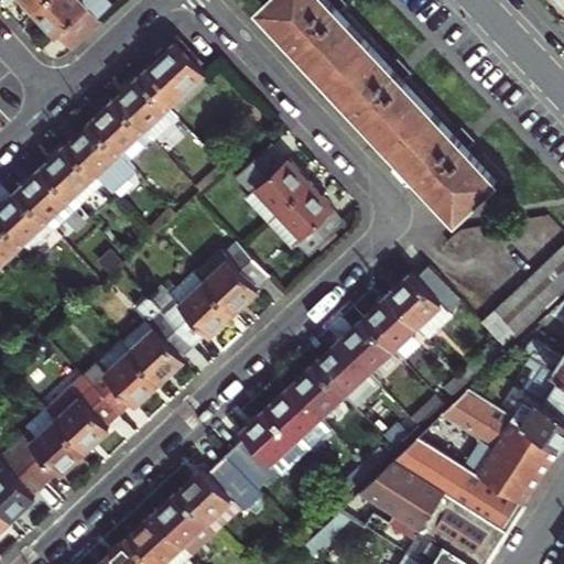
[(24,0),(25,0),(36,12),(49,0),(24,0)]
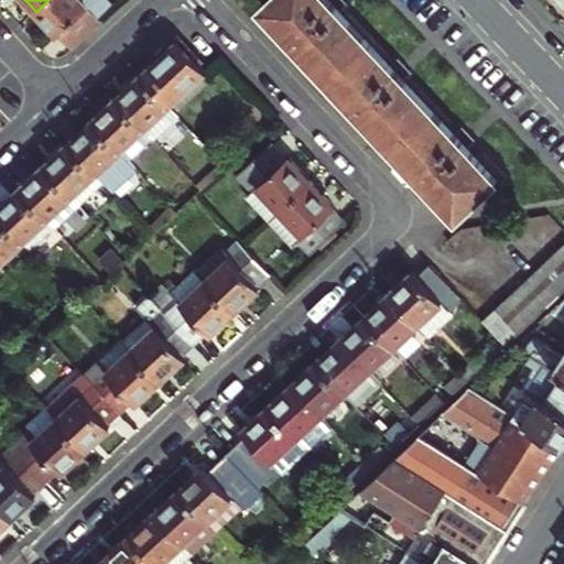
[(49,0),(36,12),(53,30),(73,51),(104,22),(99,17),(114,2),(111,0),(49,0)]
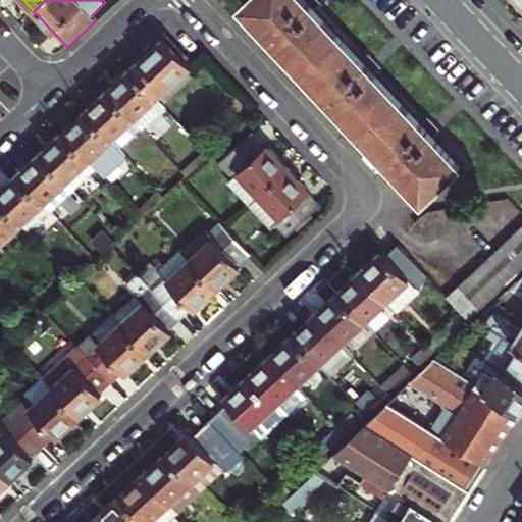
[(250,0),(245,5),(425,202),(461,168),(434,139),(440,134),(428,120),(422,125),(375,74),(381,69),(376,63),(369,56),(363,61),(317,10),(323,5),(318,0),(250,0)]
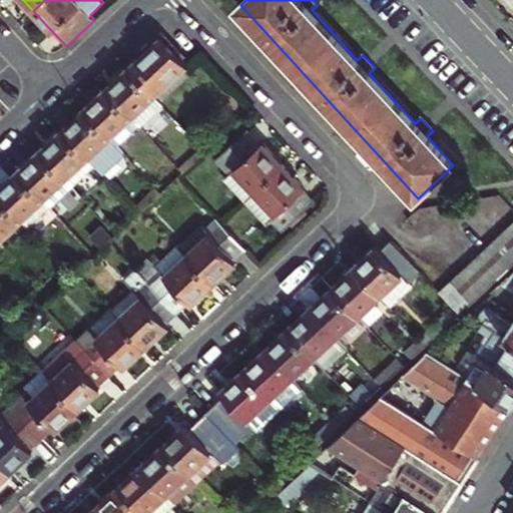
[(144,56),(127,71),(151,97),(187,63),(164,37),(144,56)]
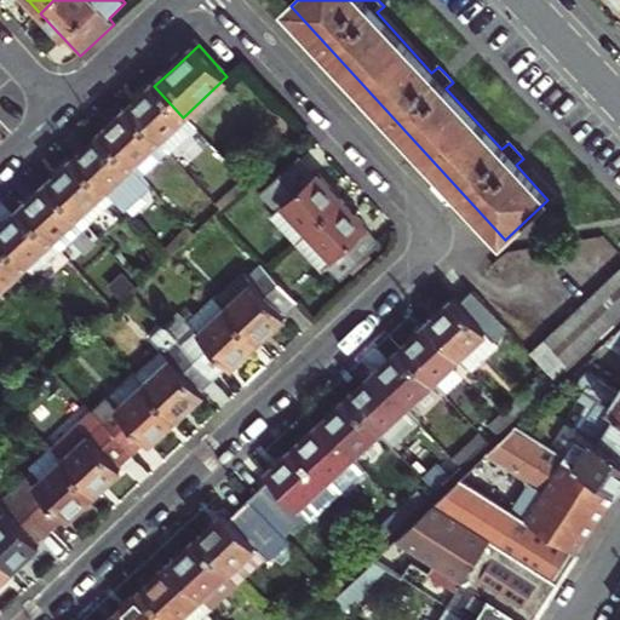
[(141,99),(126,112),(161,149),(188,124),(183,118),(154,86),(141,99)]
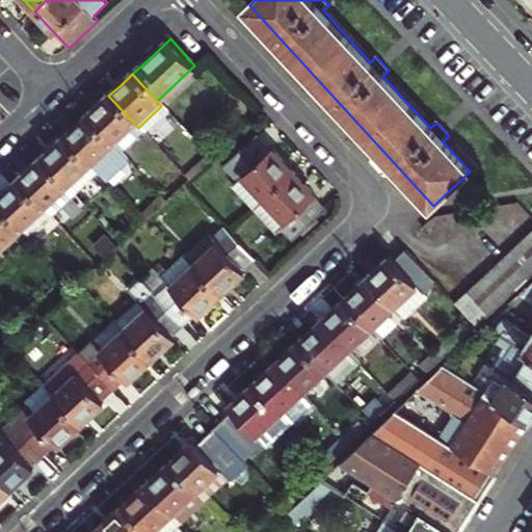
[(85,117),(115,149),(138,128),(108,96),(97,107),(85,117)]
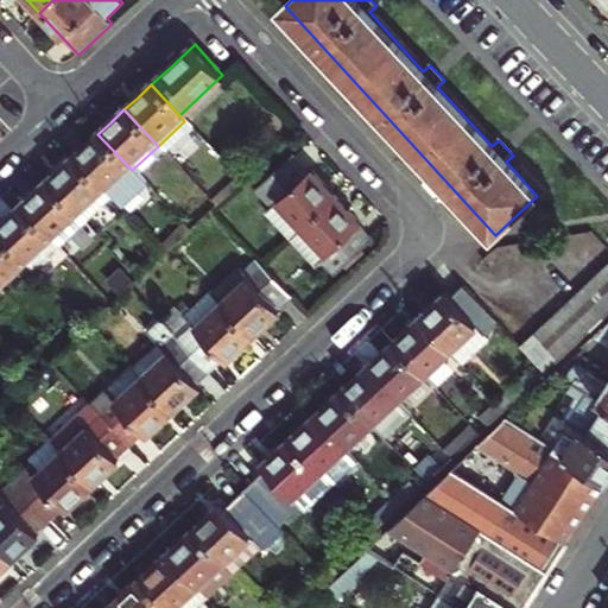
[(84,147),(73,158),(111,200),(120,210),(146,187),(132,170),(97,134),(84,147)]
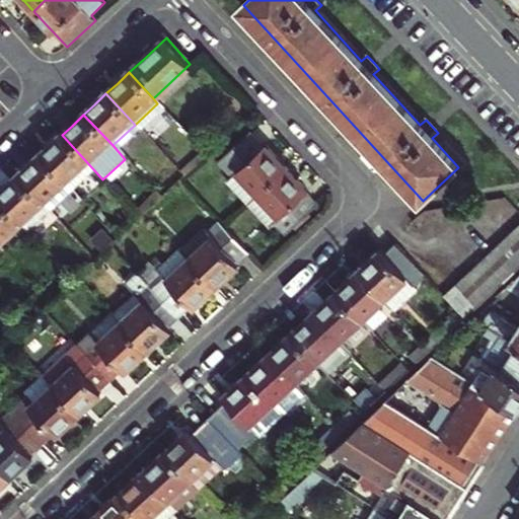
[(226,180),(247,203),(285,167),(275,156),(266,146),(264,148),(249,133),(218,162),(230,175),(226,180)]
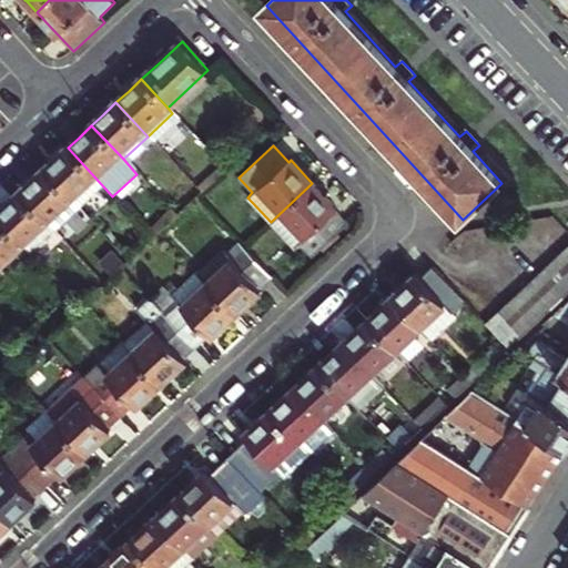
[(56,159),(42,171),(78,209),(103,186),(68,148),(56,159)]
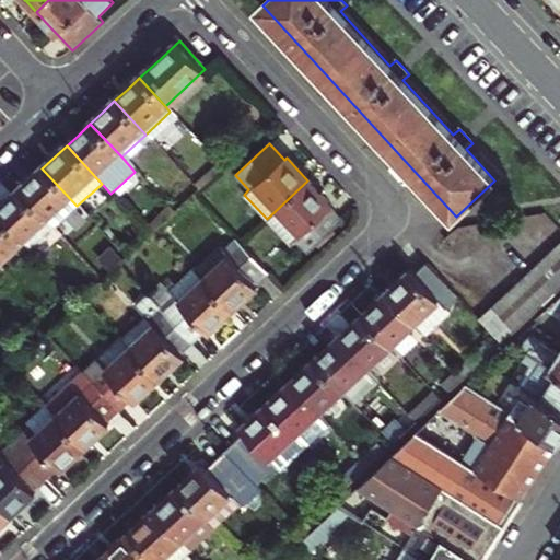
[(18,190),(53,229),(66,217),(77,229),(88,218),(77,206),(42,168),(31,178),(18,190)]
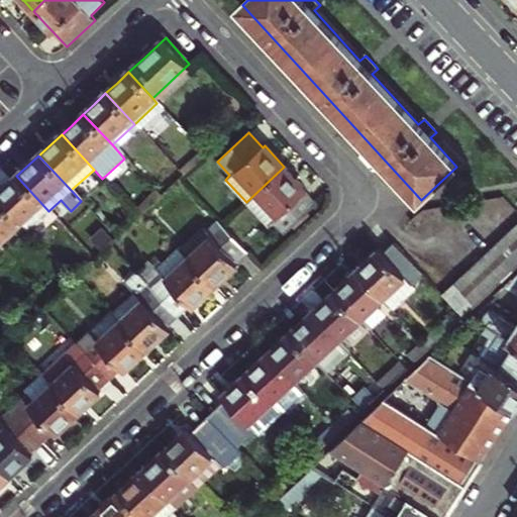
[(298,182),(284,167),(246,202),(268,224),(272,220),(285,234),(316,205),(306,195),(308,193),(298,182)]
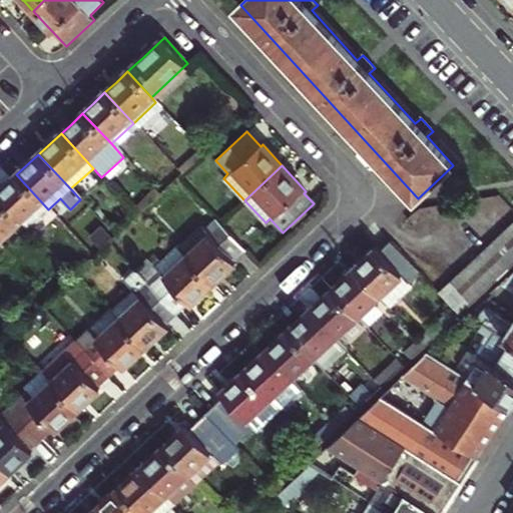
[(26,230),(48,209),(16,174),(5,185),(0,189),(0,202),(20,224),(26,230)]
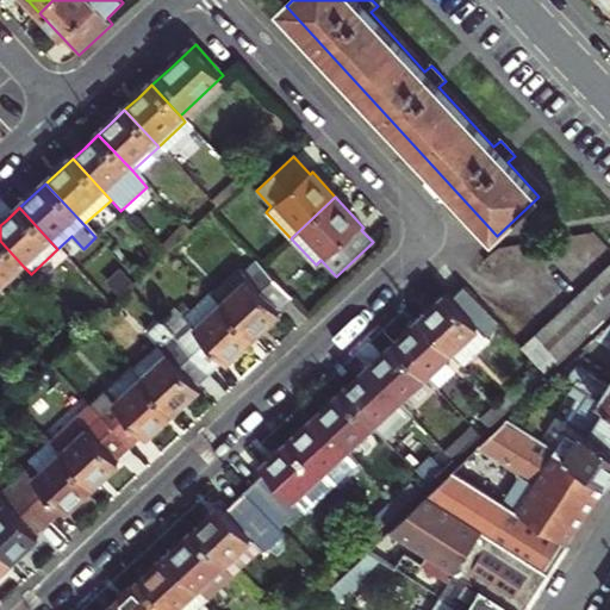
[(191,234),(185,226),(165,246),(172,251),(191,234)]
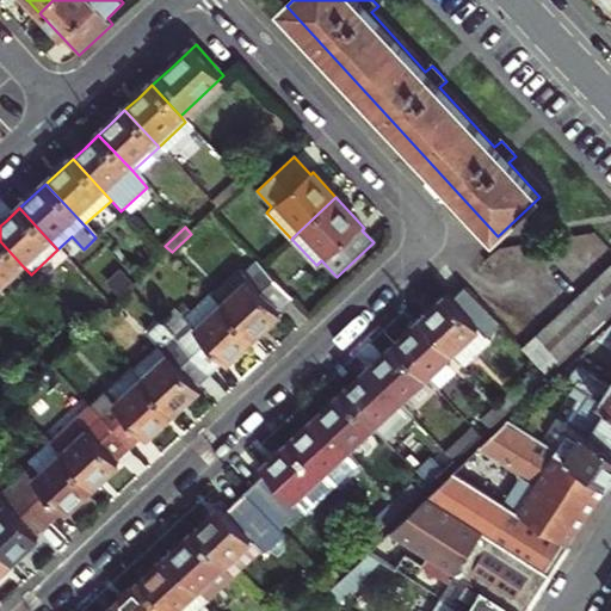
[(0,302),(4,300),(0,295),(0,288),(24,267),(0,241),(0,302)]
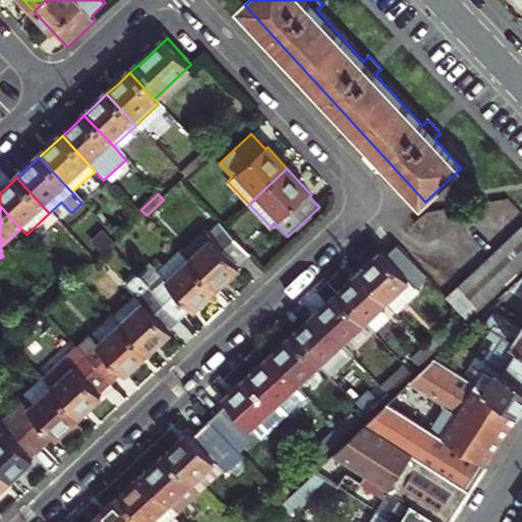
[(204,233),(202,230),(179,251),(215,290),(228,276),(239,267),(237,266),(248,256),(217,222),(204,233)]
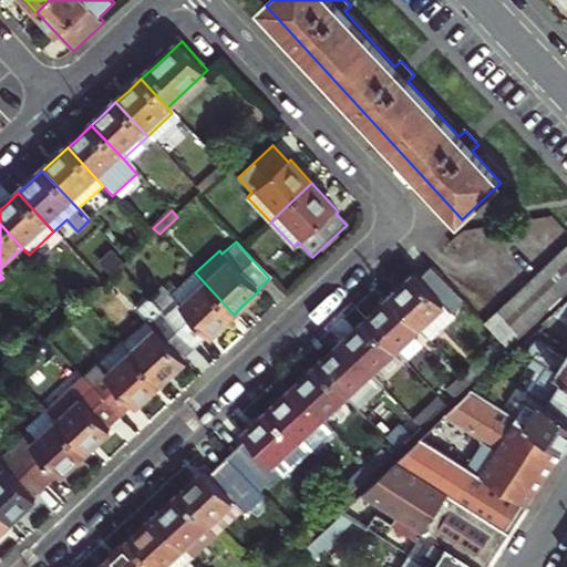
[(566,255),(564,251),(552,261),(566,277),(566,255)]
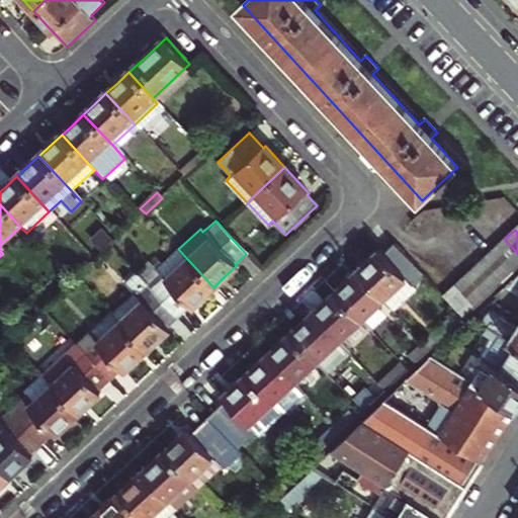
[(113,239),(105,231),(94,241),(102,249),(113,239)]
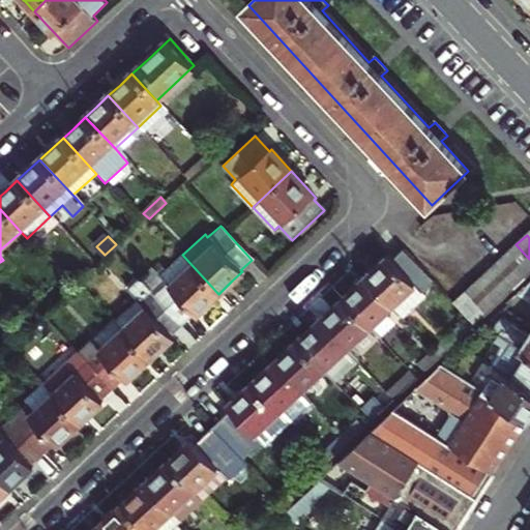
[(526,276),(529,272),(529,259),(516,244),(505,254),(526,276)]
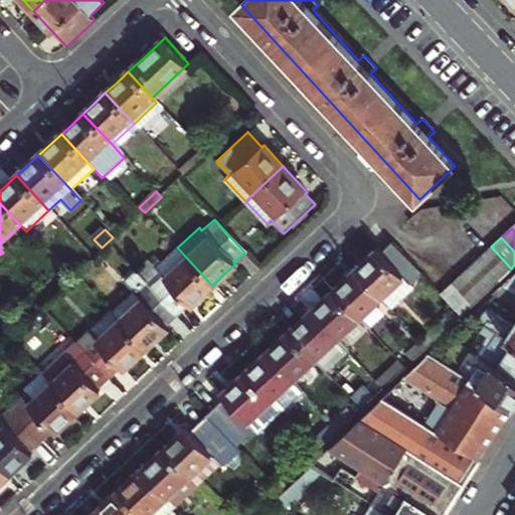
[(381,251),(378,248),(366,260),(354,271),(381,299),(404,278),(410,284),(422,273),(393,240),(381,251)]
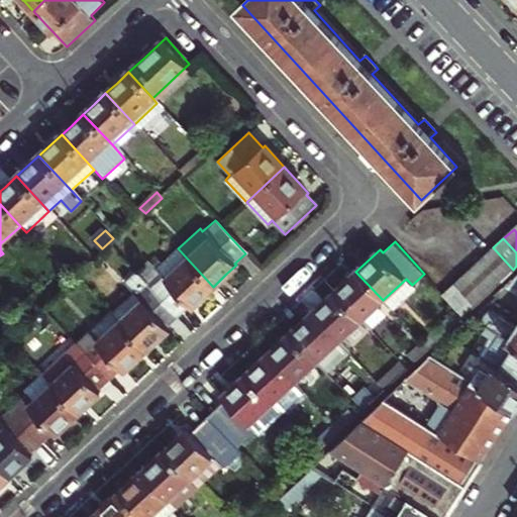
[(147,257),(134,271),(177,316),(188,307),(189,308),(198,301),(213,287),(178,248),(177,247),(156,267),(147,257)]
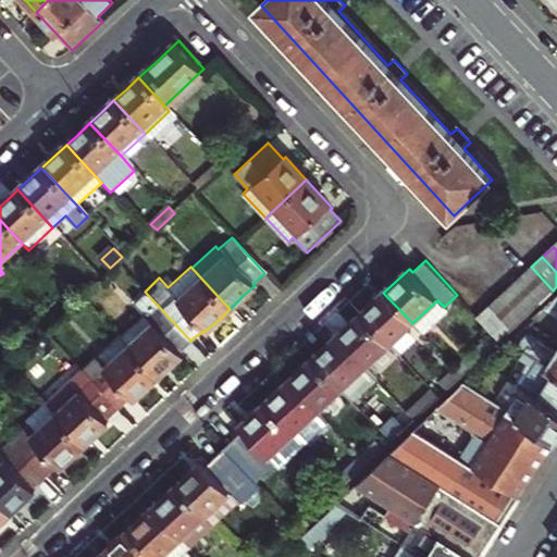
[(553,291),(531,267),(520,276),(542,300),(553,291)]
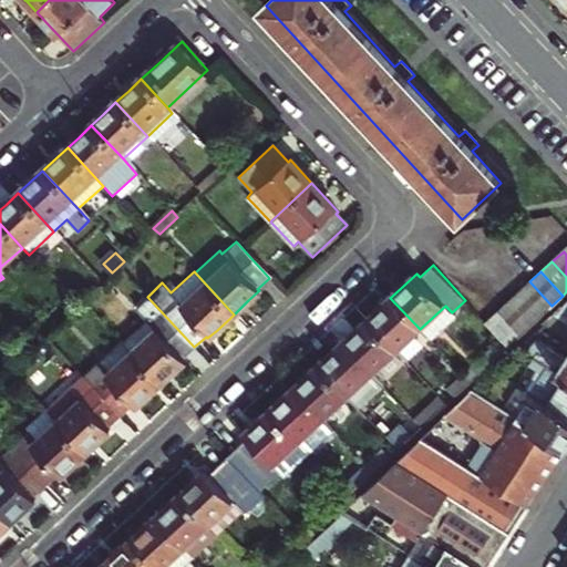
[(540,316),(552,306),(529,281),(518,292),(540,316)]
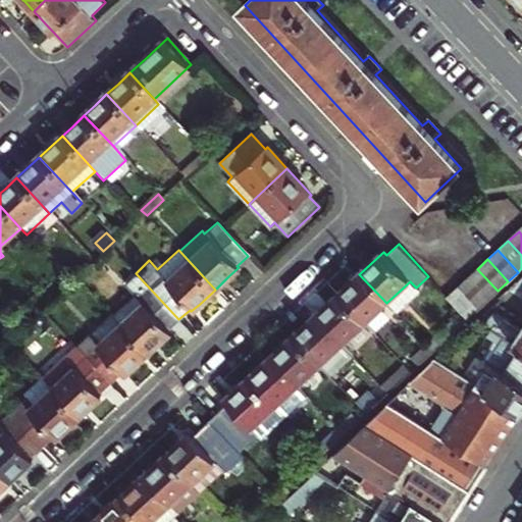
[(498,291),(477,269),(468,277),(487,300),(498,291)]
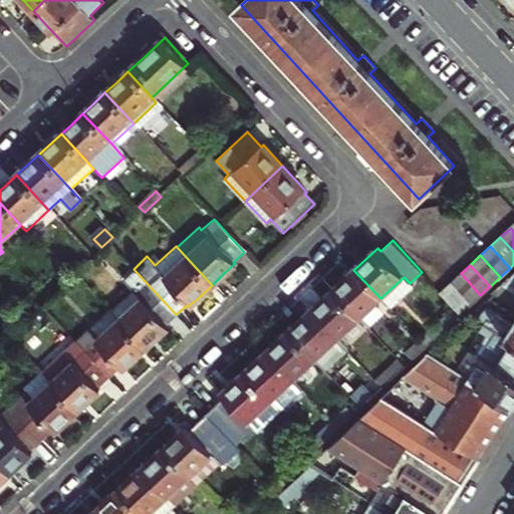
[(118,283),(131,295),(111,312),(145,347),(157,335),(167,326),(165,324),(176,314),(134,269),(118,283)]
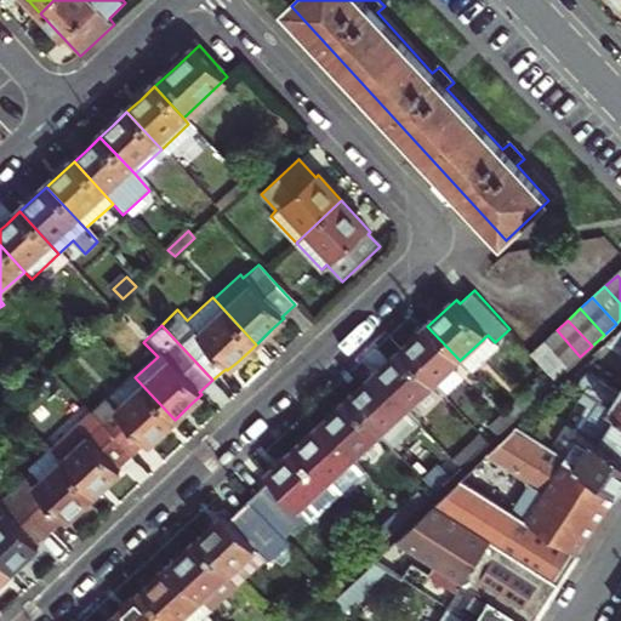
[(400,351),(433,386),(460,360),(427,326),(411,341),(400,351)]
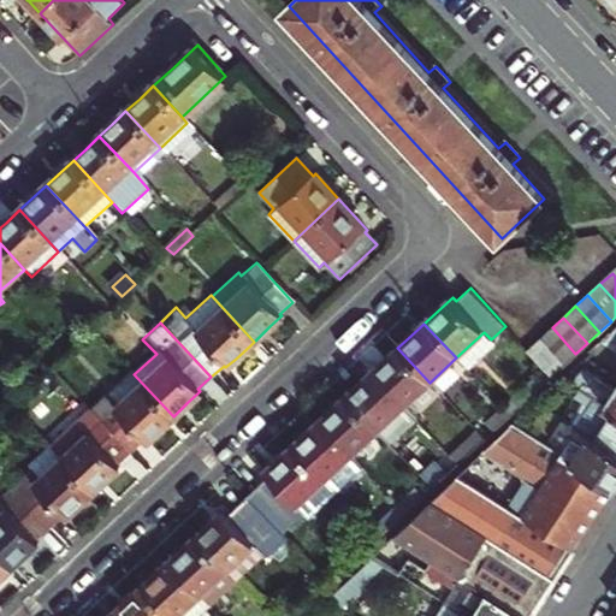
[(615,326),(604,338),(615,345),(615,326)]
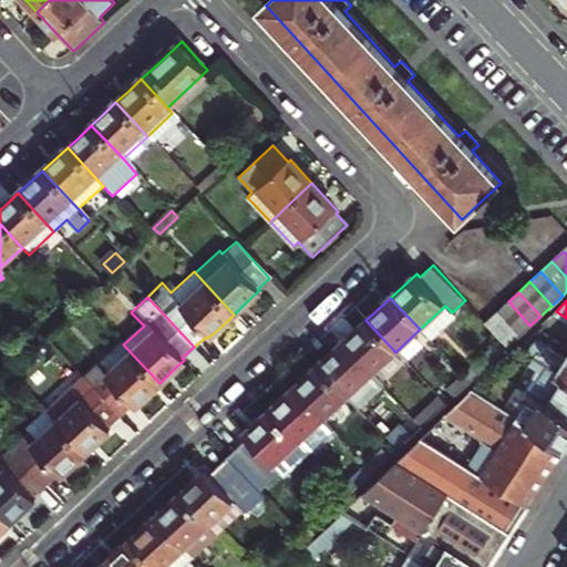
[(529,326),(508,301),(497,311),(519,336),(529,326)]
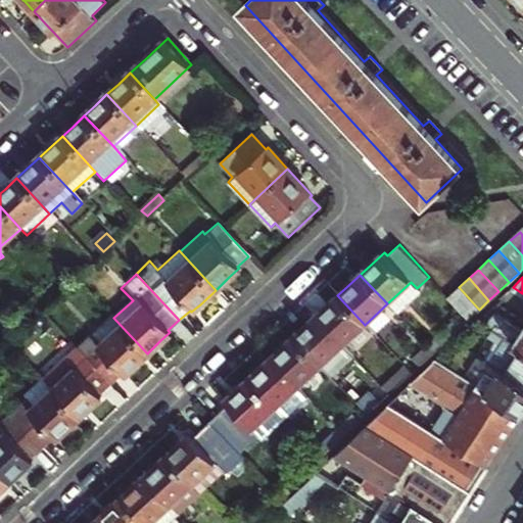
[(411,282),(387,303),(396,314),(421,292),(417,288),(411,282)]
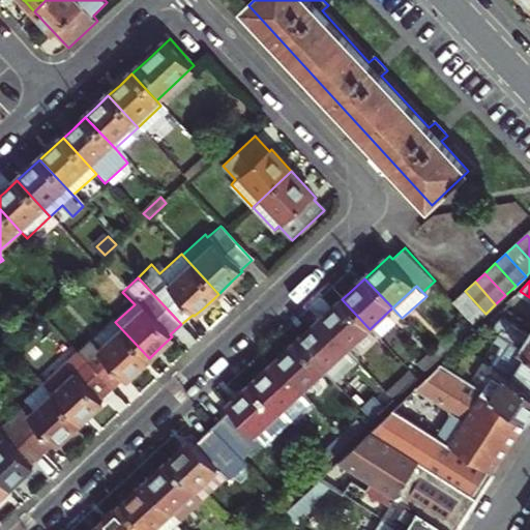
[(486,314),(465,291),(453,301),(468,317),(474,324),(486,314)]
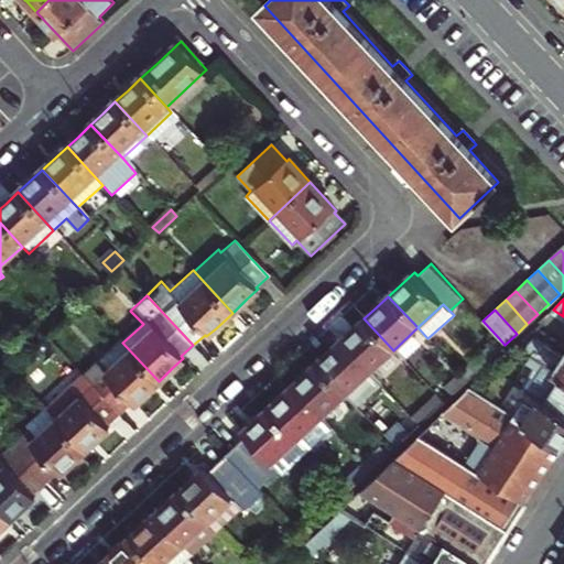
[(542,322),(550,327),(563,336),(563,316),(553,310),(540,321),(542,322)]
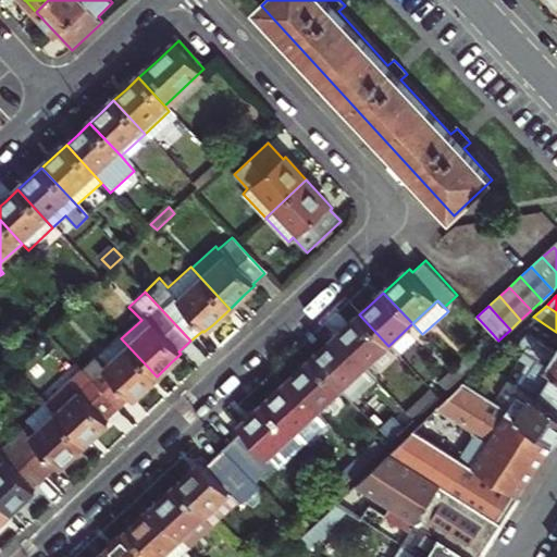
[(335,337),(364,368),(388,346),(359,314),(345,329),(335,337)]
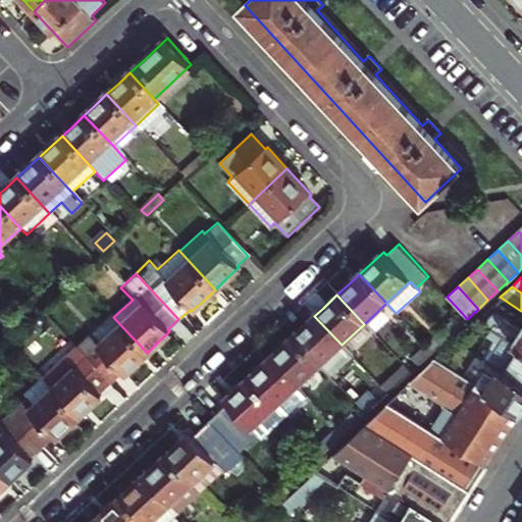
[(502,298),(478,319),(486,324),(509,303),(502,298)]
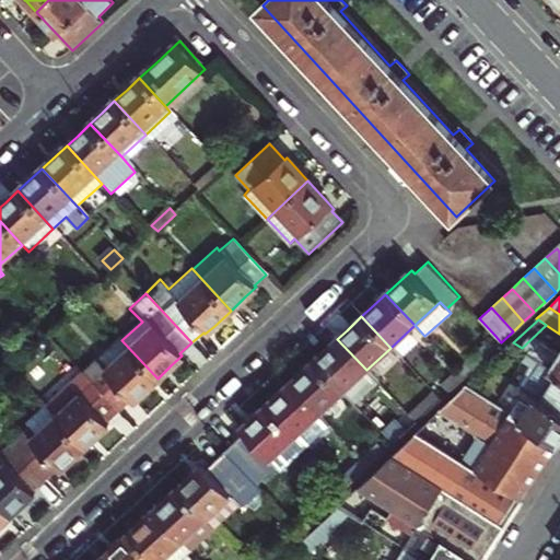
[(501,342),(494,335),(455,369),(463,377),(501,342)]
